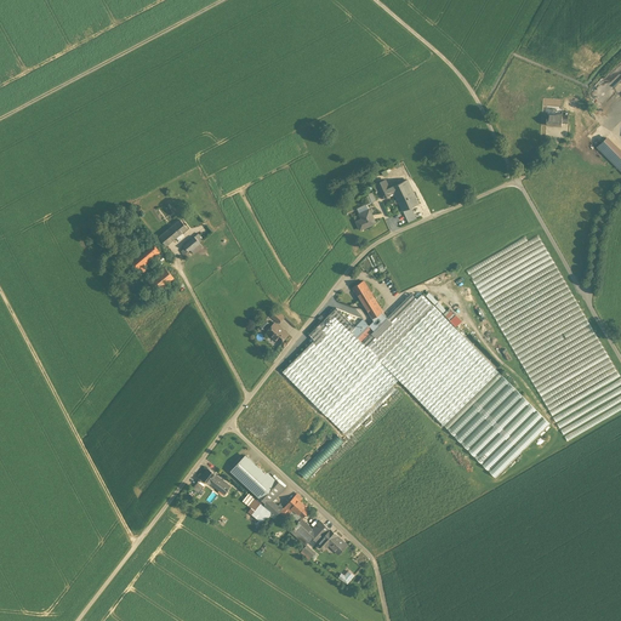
[(562,114),(547,113),(547,125),(562,126),(562,124),(563,114),(562,114)]
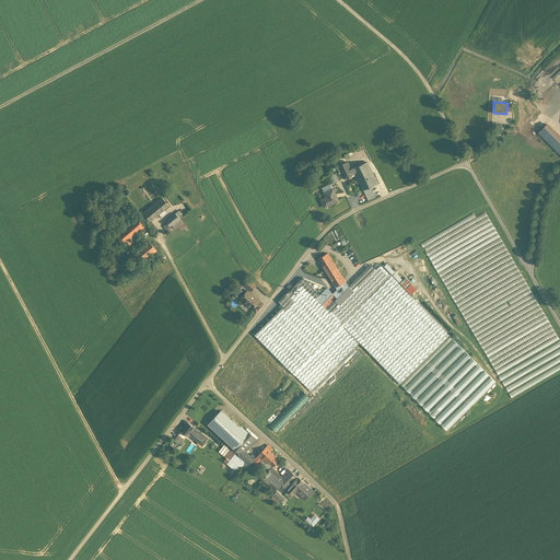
[(16,108),(9,112),(11,118),(19,115),(16,108)]
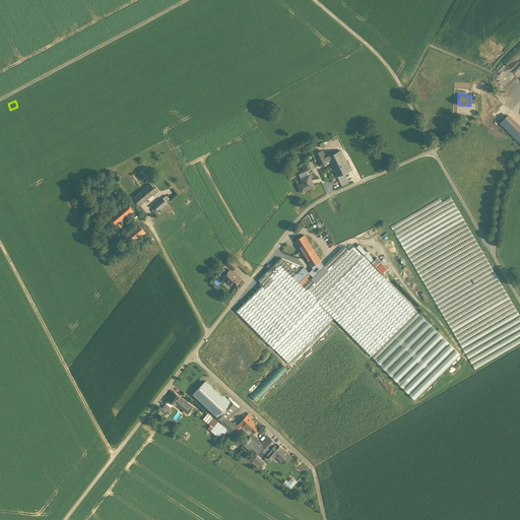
[(519,127),(508,116),(501,123),(519,142),(519,127)]
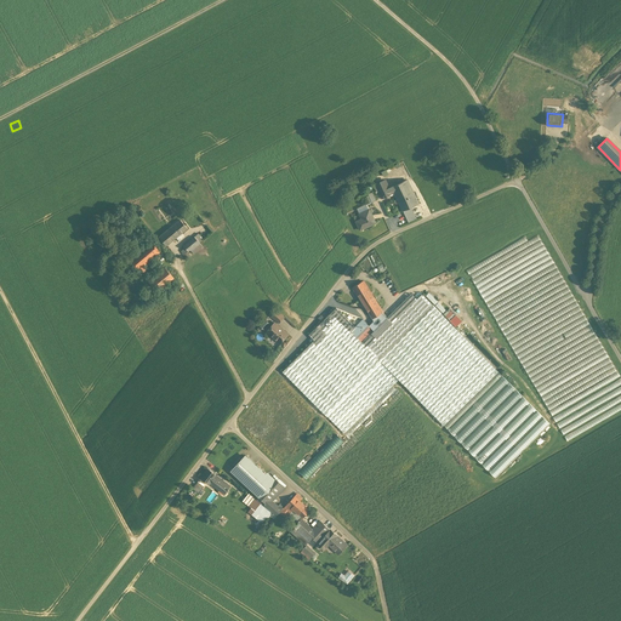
[(406,180),(389,188),(391,193),(394,193),(403,211),(411,208),(419,204),(406,180)]
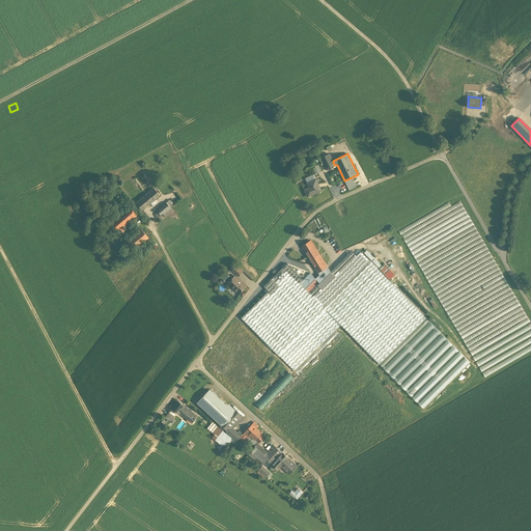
[(334,165),(333,161),(329,155),(322,158),(327,168),(334,165)]
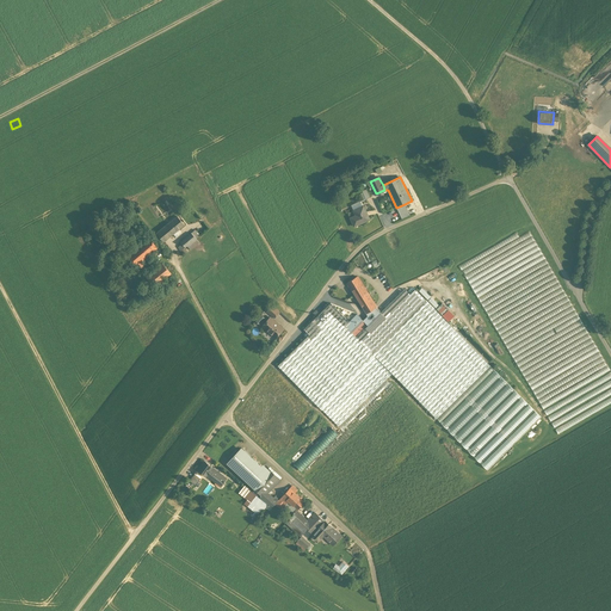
[(409,216),(405,204),(396,208),(402,218),(409,216)]
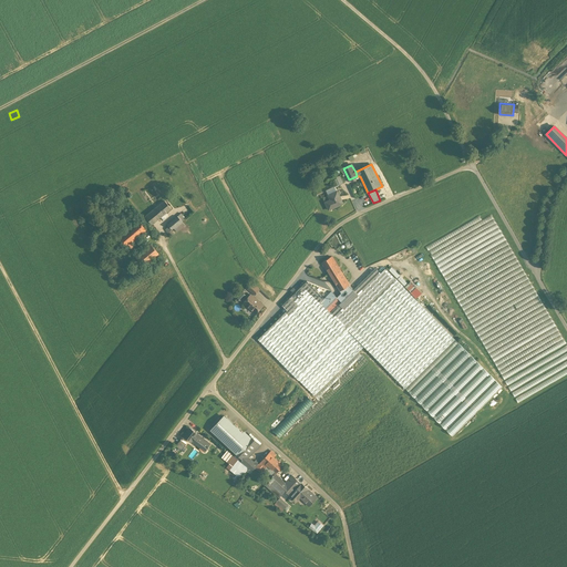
[(343,204),(338,192),(329,195),(331,202),(326,204),(329,210),(343,204)]
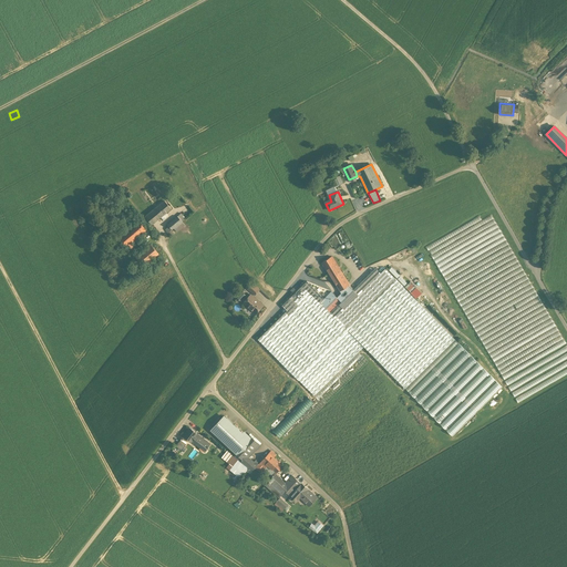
[(164,200),(157,207),(164,215),(172,209),(164,200)]
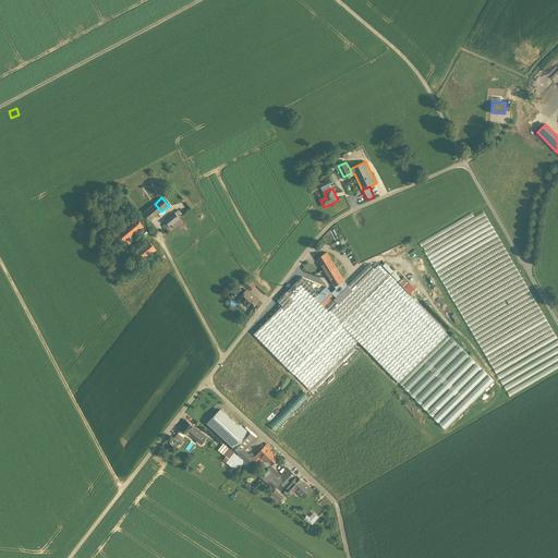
[(161,211),(155,204),(143,214),(149,221),(161,211)]
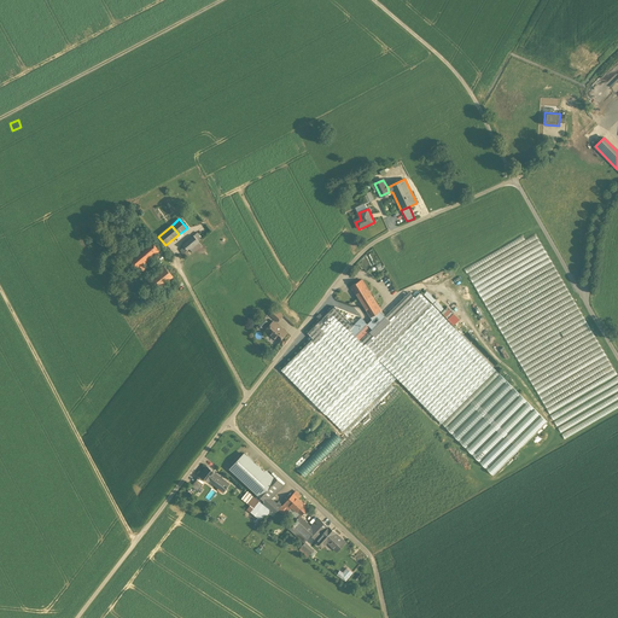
[(467,264),(541,408),(611,372),(538,232),(524,239),(523,237),(467,264)]
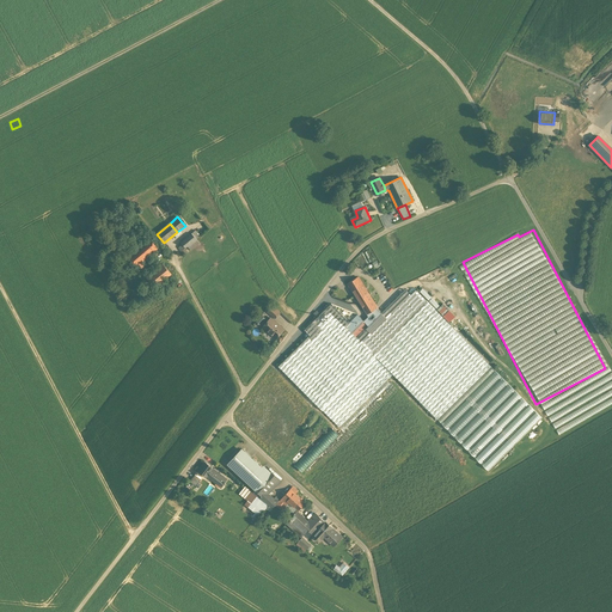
[(187,246),(190,251),(199,244),(191,236),(177,248),(181,251),(187,246)]
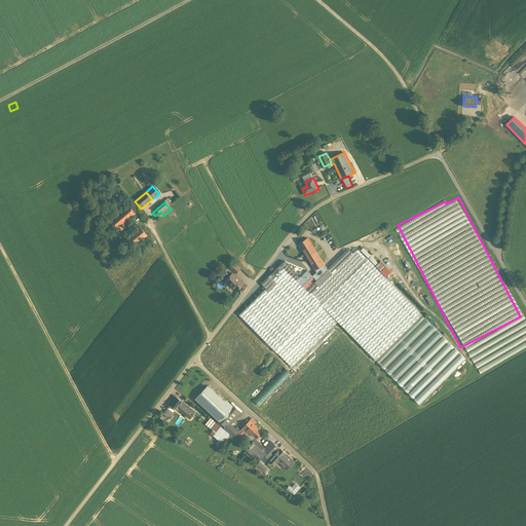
[(128,204),(120,211),(127,220),(136,213),(128,204)]
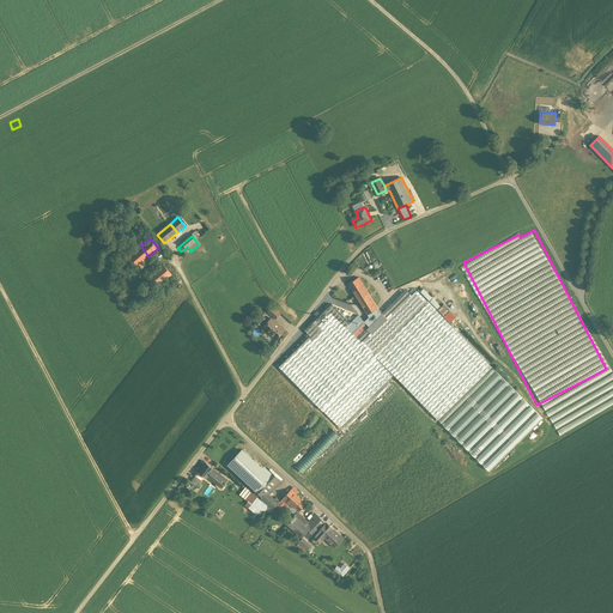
[(149,256),(140,246),(128,256),(137,267),(149,256)]
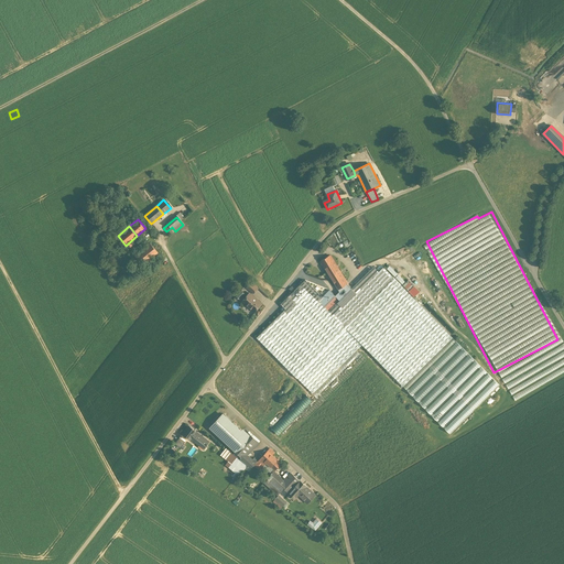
[(147,241),(131,259),(140,268),(156,250),(147,241)]
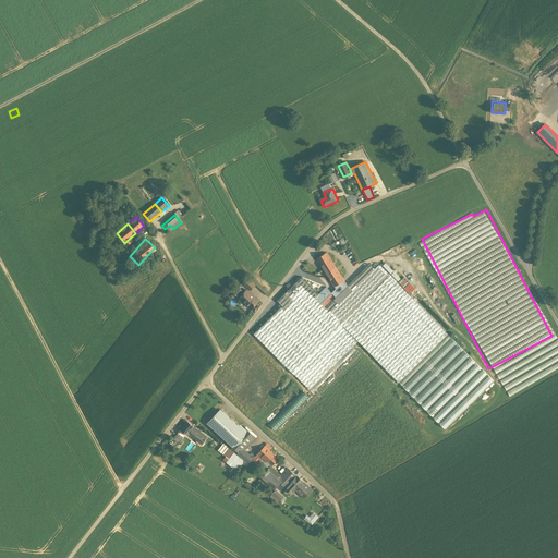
[(335,266),(327,253),(317,258),(335,287),(344,281),(343,280),(335,266)]
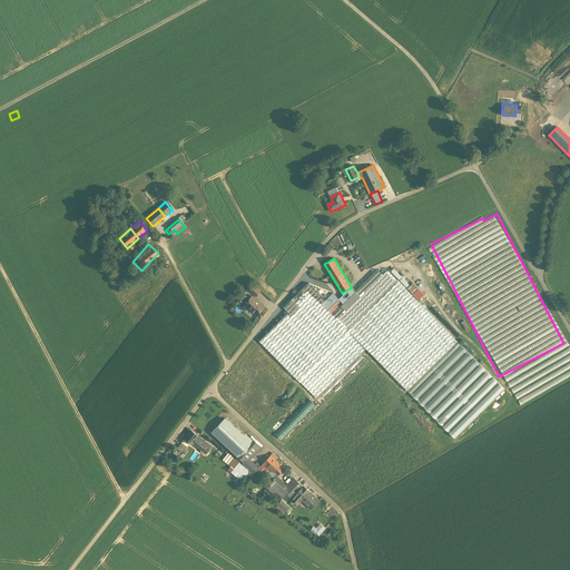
[(346,268),(342,272),(351,286),(355,284),(346,268)]
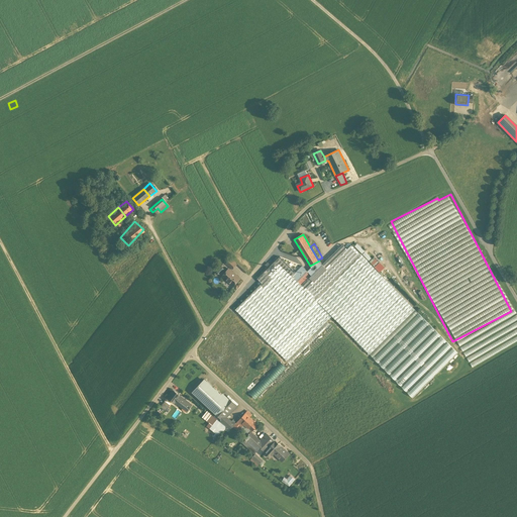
[(327,269),(347,249),(342,244),(322,264),(327,269)]
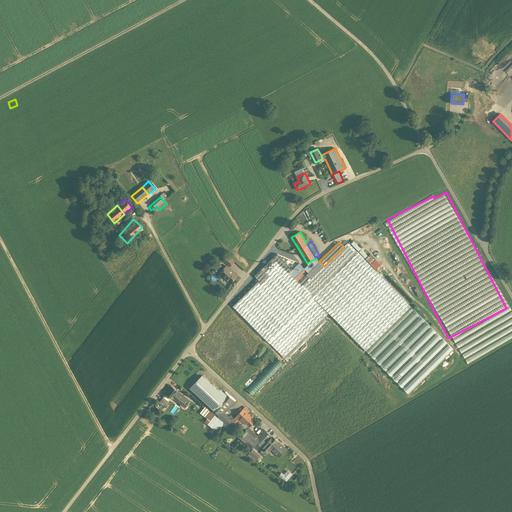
[(316,258),(307,263),(308,265),(305,268),(299,263),(292,269),(277,254),(255,276),(259,280),(233,306),(269,343),(314,299),(329,313),(366,351),(411,307),(348,243),(344,247),(324,266),(319,261),(316,258)]
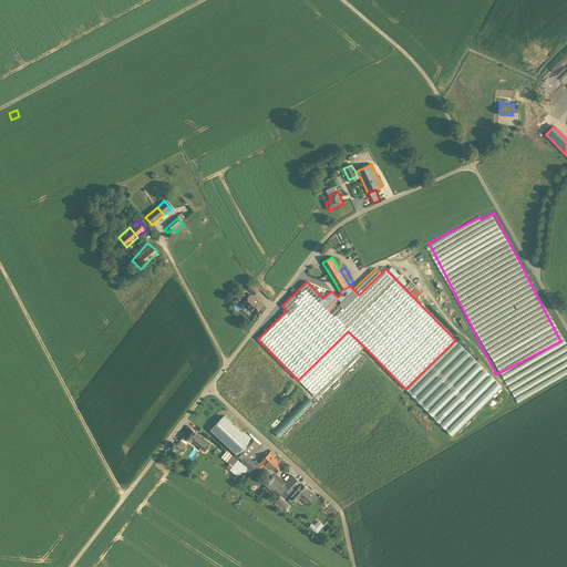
[(253,285),(249,289),(255,295),(259,289),(253,285)]
